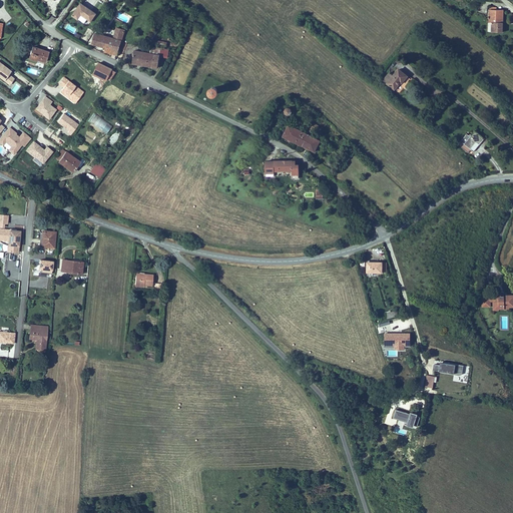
[(97,13),(81,2),(71,16),(78,20),(81,15),(91,22),(97,13)]
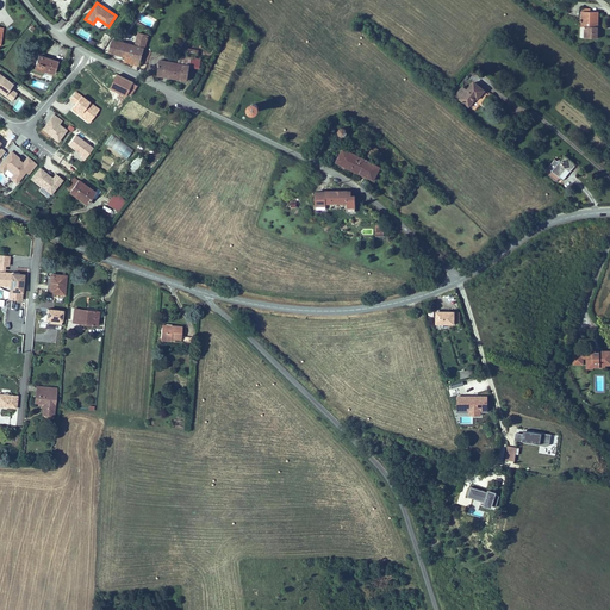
[(579,35),(579,45),(597,47),(597,42),(598,35),(593,35),(595,19),(589,19),(583,19),(582,35),(579,35)]
